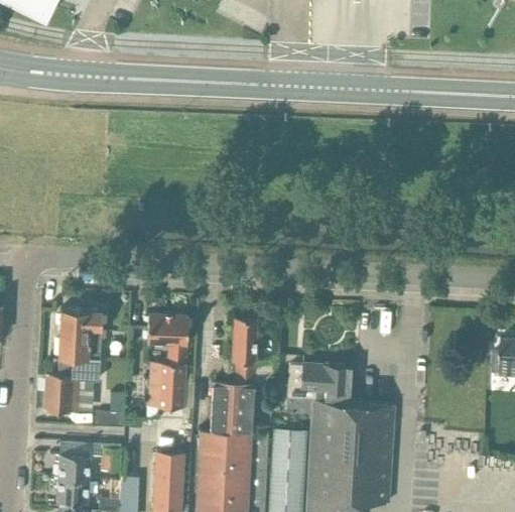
[(10,0),(45,17),(53,0),(10,0)]
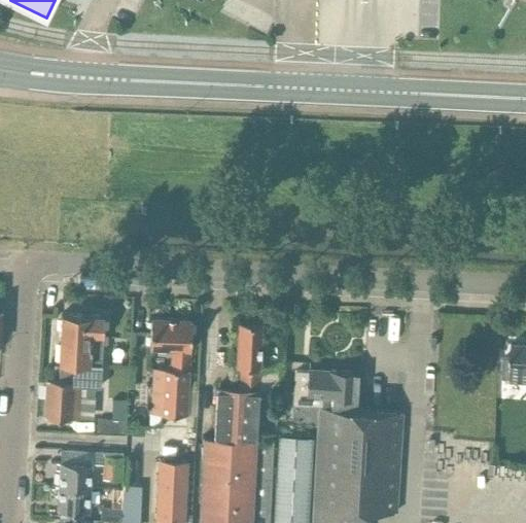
[(62,365),(103,368),(106,318),(69,317),(64,321),(62,365)]
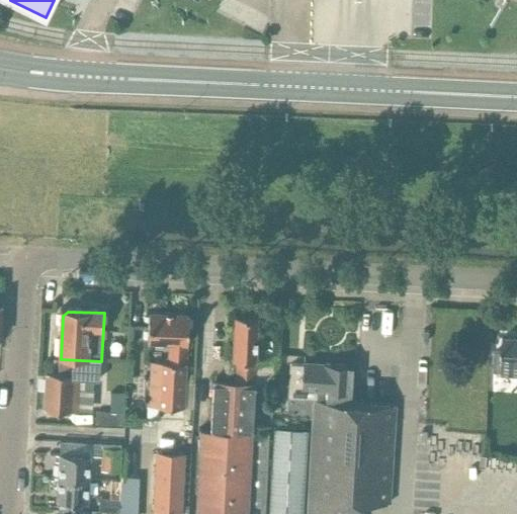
[(151,315),(149,345),(170,346),(170,365),(153,365),(151,409),(193,411),(195,388),(186,388),(189,317),(151,315)]
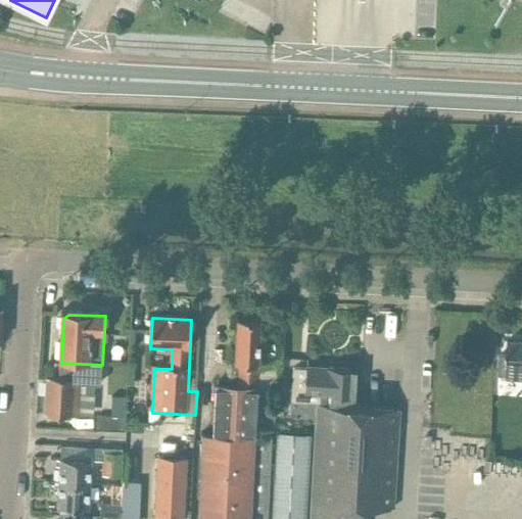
[(238,323),(236,367),(240,367),(239,388),(257,389),(261,324),(238,323)]
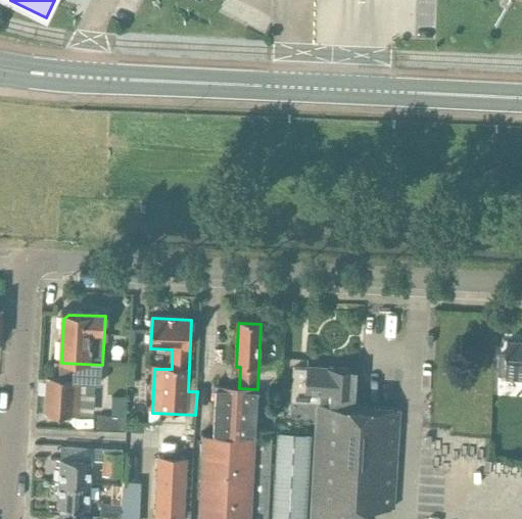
[(501,377),(519,377),(519,378),(521,378),(521,343),(508,343),(508,359),(501,359),(501,377)]
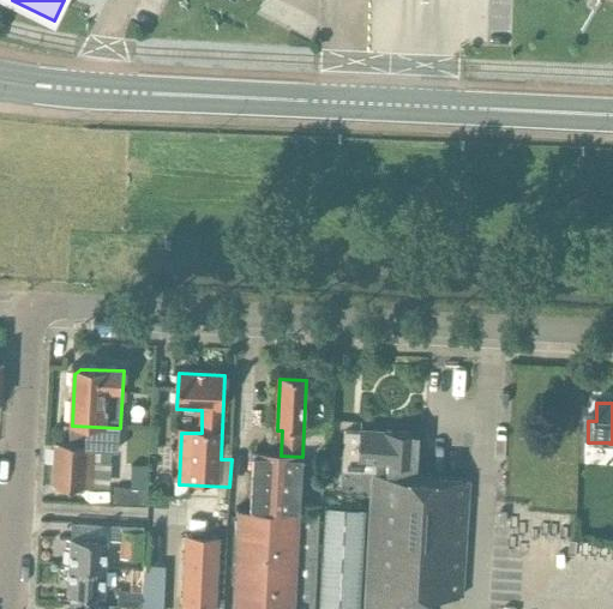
[(72,426),(71,445),(96,447),(95,453),(110,453),(119,454),(120,428),(72,426)]
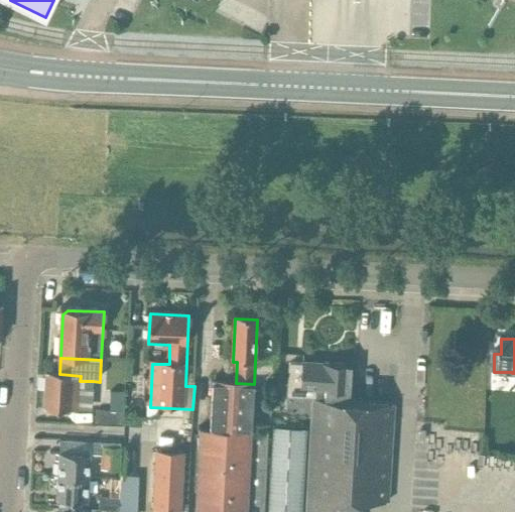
[(314,399),(350,401),(351,367),(302,364),(301,390),(314,390),(314,399)]
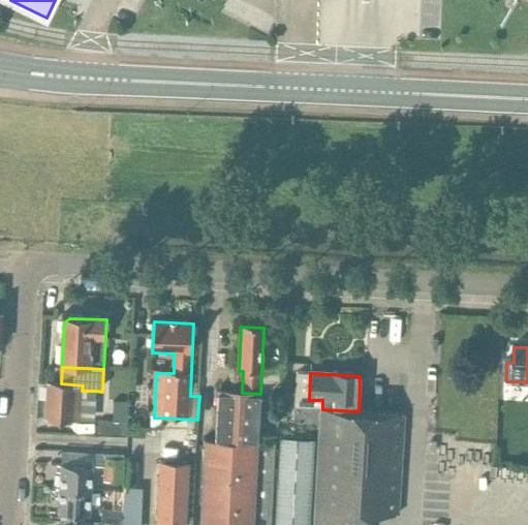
[(93,415),(95,391),(82,391),(83,385),(61,383),(49,383),(47,422),(80,423),(81,414),(93,415)]
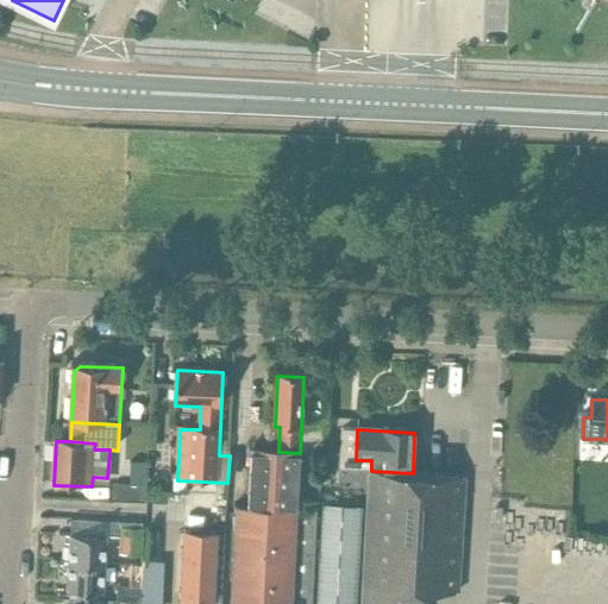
[(238,508),(232,603),(312,603),(318,514),(307,513),(309,453),(300,453),(279,452),(251,451),(249,509),(238,508)]
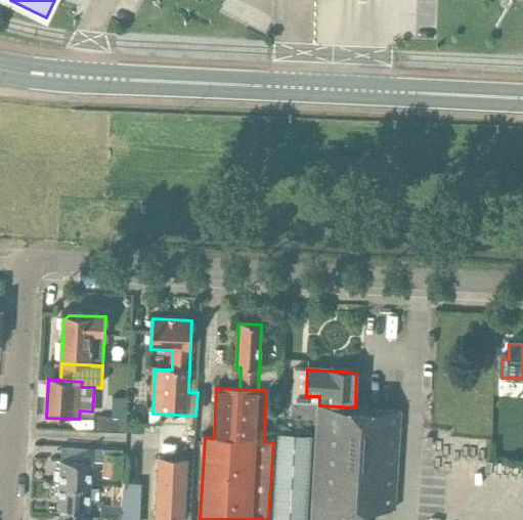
[(318,408),(312,519),(364,519),(365,513),(394,514),(400,414),(318,408)]
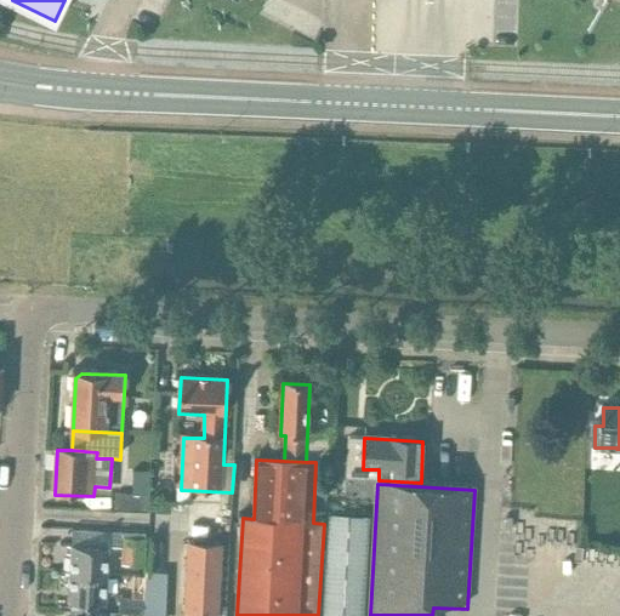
[(117,498),(117,513),(147,513),(147,500),(117,498)]
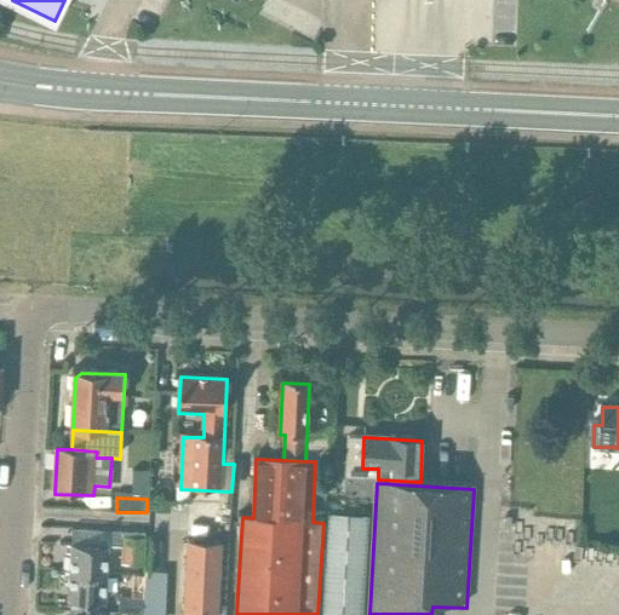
[(362,614),(367,544),(368,519),(330,517),(324,614),(362,614)]
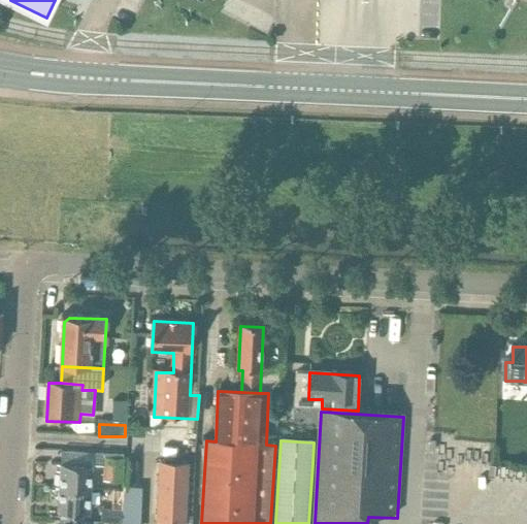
[(105,483),(124,484),(125,461),(107,460),(105,483)]
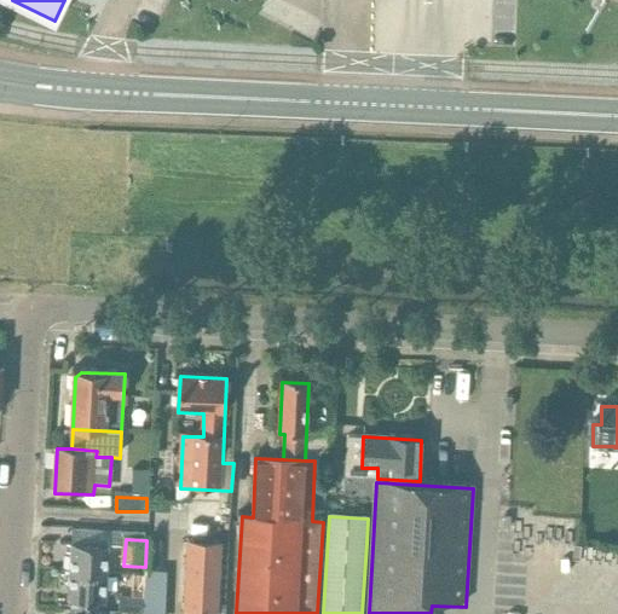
[(185,613),(217,613),(220,544),(190,543),(185,613)]
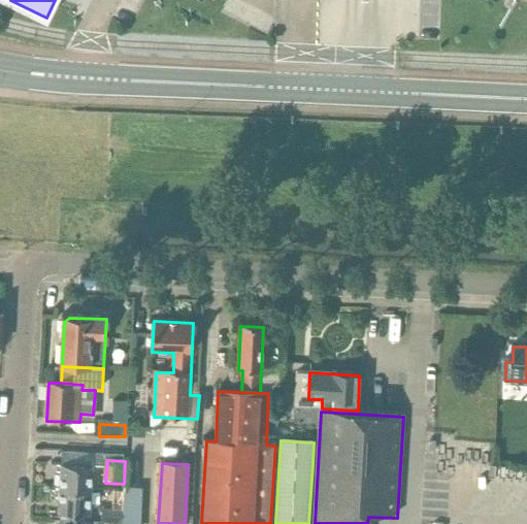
[(92,492),(93,468),(62,466),(61,491),(92,492)]
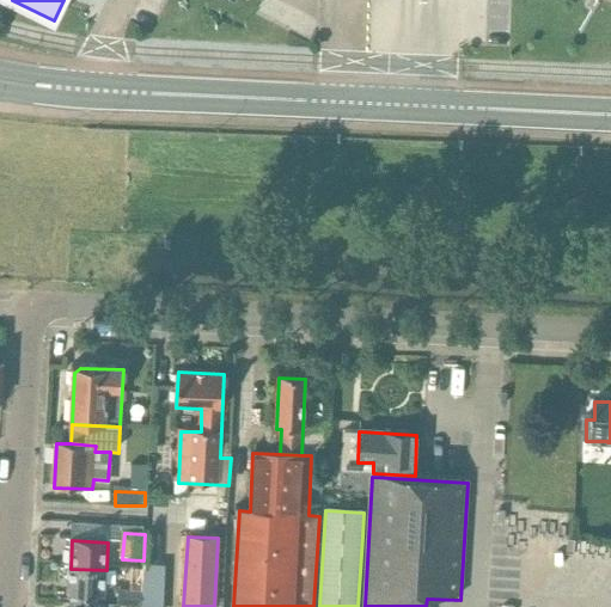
[(107,570),(71,569),(68,596),(104,598),(107,570)]
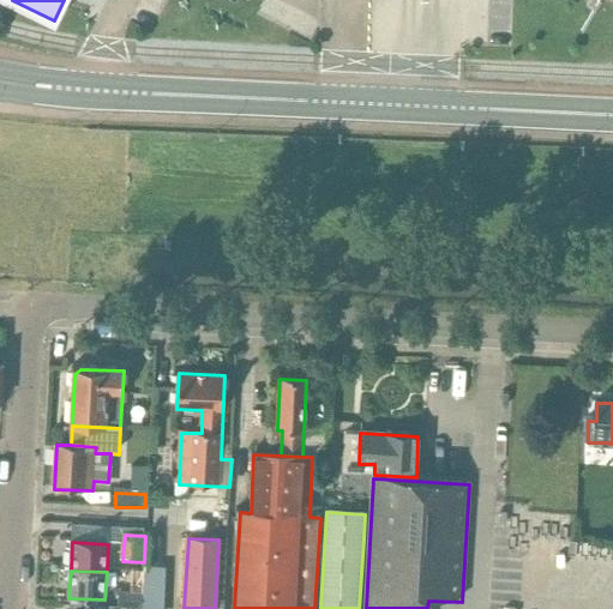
[(143,596),(119,594),(116,608),(142,608),(143,596)]
